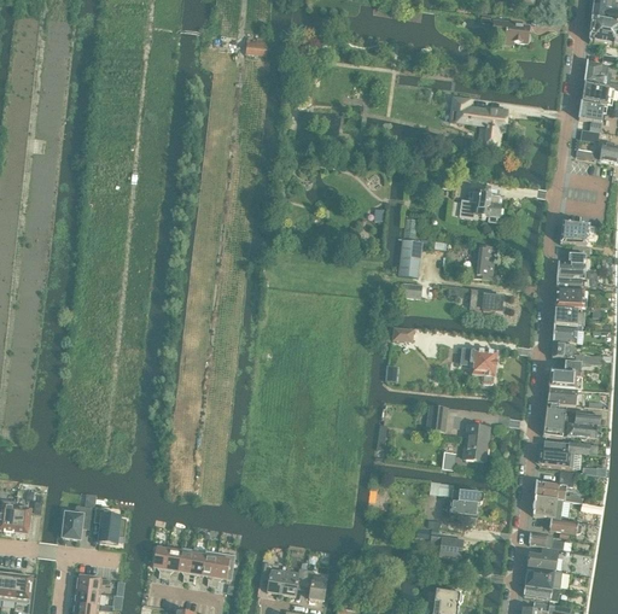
[(593,5),(592,17),(617,21),(617,10),(613,10),(613,7),(593,5)]
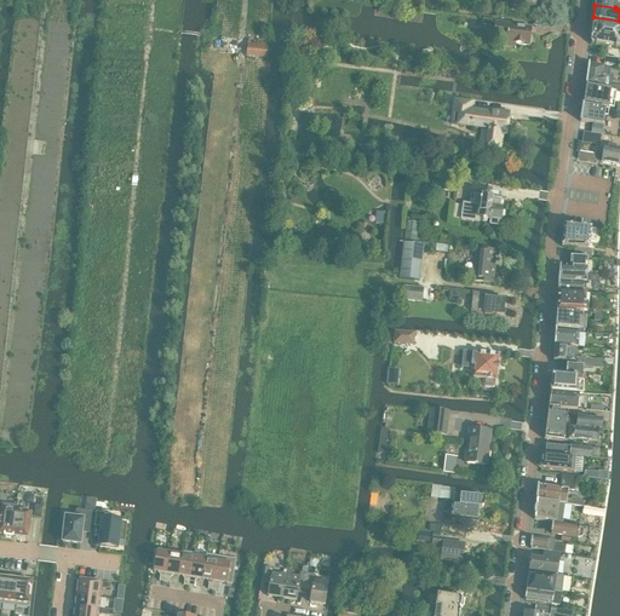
[(591,34),(591,41),(619,46),(619,22),(593,18),(592,30),(591,34)]
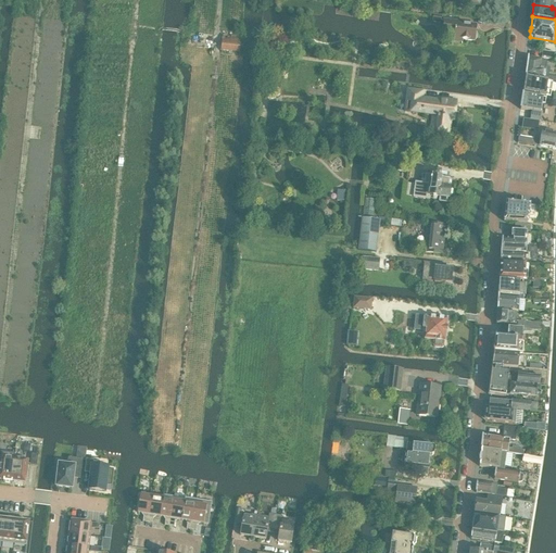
[(476,23),(462,22),(462,19),(443,17),(442,27),(454,28),(453,36),(454,36),(454,39),(462,40),(462,37),(475,39),(475,37),(477,36),(477,33),(476,30),(476,23)]
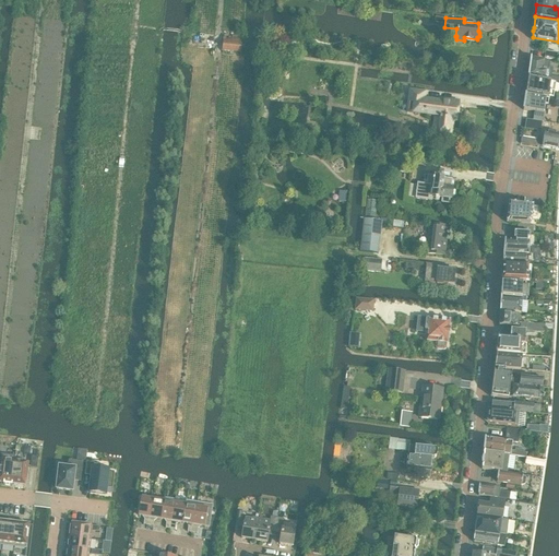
[(223,32),(222,48),(240,50),(242,34),(223,32)]
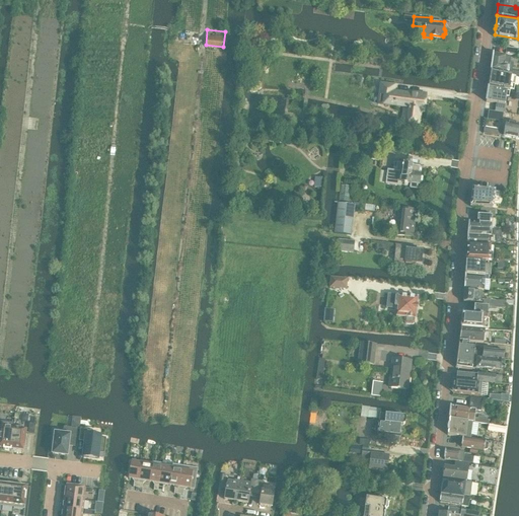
[(493,51),(491,70),(511,73),(518,74),(518,69),(512,68),(513,61),(509,61),(510,54),(493,51)]
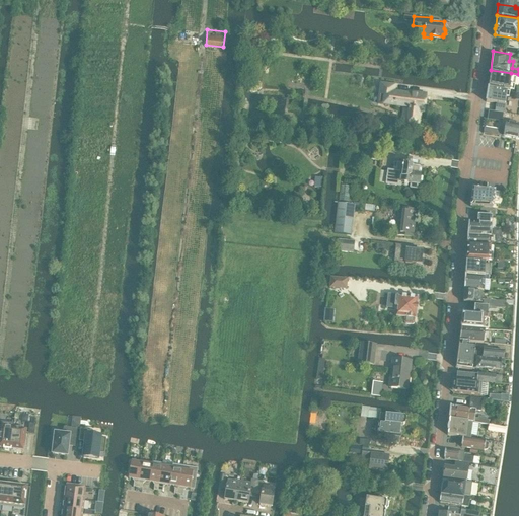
[(490,70),(488,84),(513,87),(514,83),(510,82),(511,73),(490,70)]
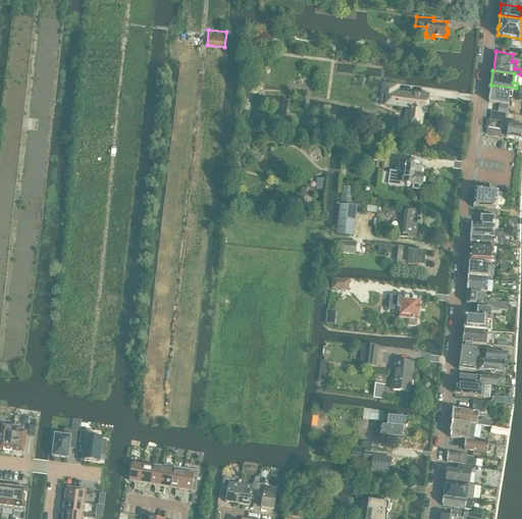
[(411,107),(411,109),(409,121),(409,122),(410,122),(422,123),(423,109),(427,110),(428,95),(416,94),(416,91),(413,90),(413,92),(404,90),(403,92),(396,91),(397,84),(382,82),(380,102),(392,104),(397,104),(397,105),(411,107)]
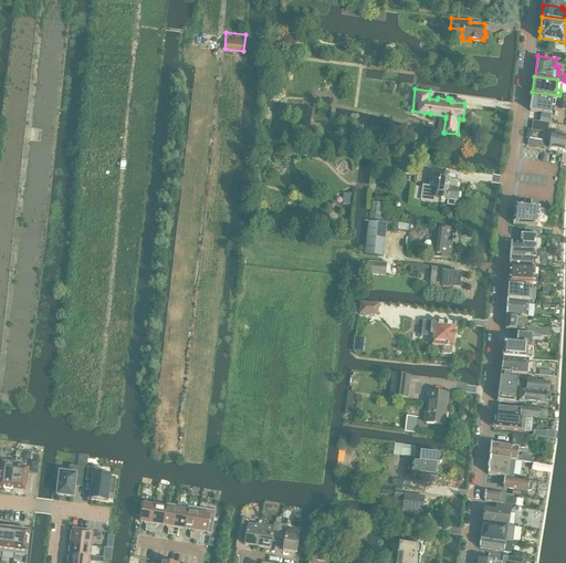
[(532,98),(530,108),(541,111),(540,120),(548,121),(549,121),(551,112),(552,103),(554,103),(555,95),(532,92),(532,96),(532,98)]
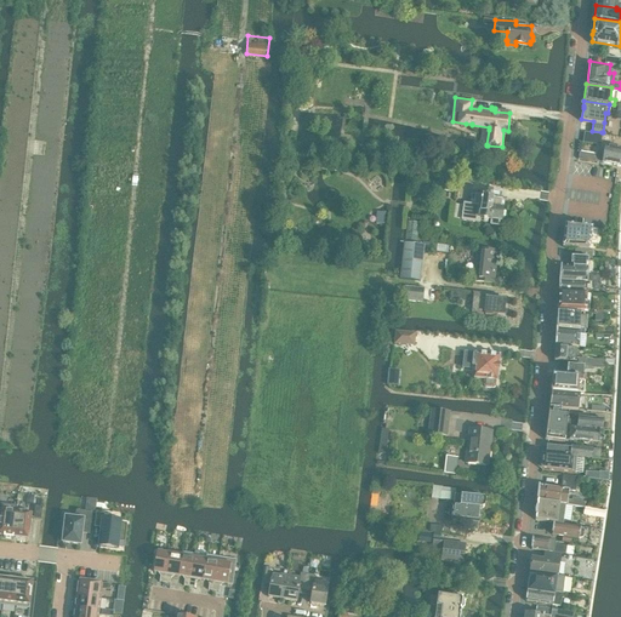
[(585,130),(584,140),(600,142),(602,132),(592,131),(585,130)]
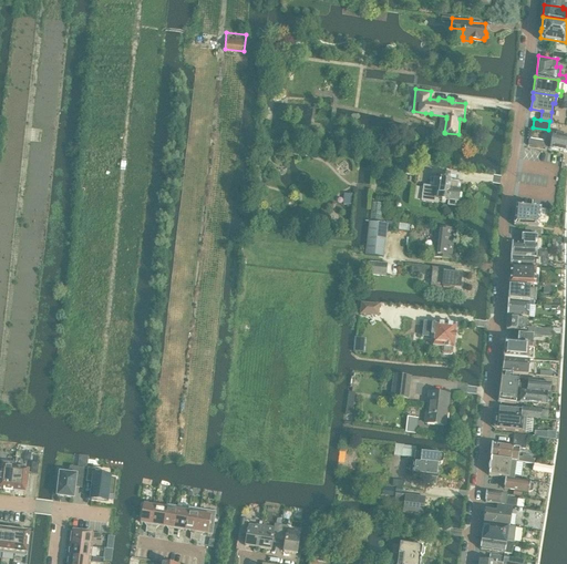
[(566,133),(553,131),(549,146),(566,149),(566,133)]
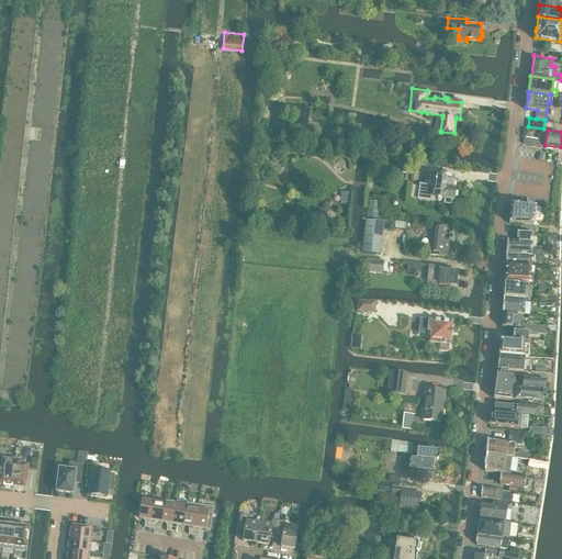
[(402,170),(413,171),(414,163),(403,160),(402,170)]
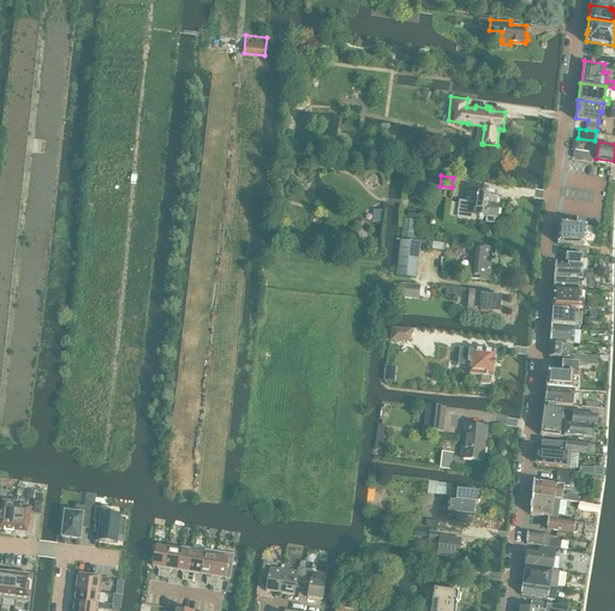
[(494,195),(494,189),(483,187),(483,193),(466,191),(465,201),(459,199),(457,216),(475,219),(475,215),(487,216),(487,221),(495,222),(495,217),(496,217),(496,216),(497,216),(500,215),(500,211),(499,209),(497,209),(500,195),(494,195)]
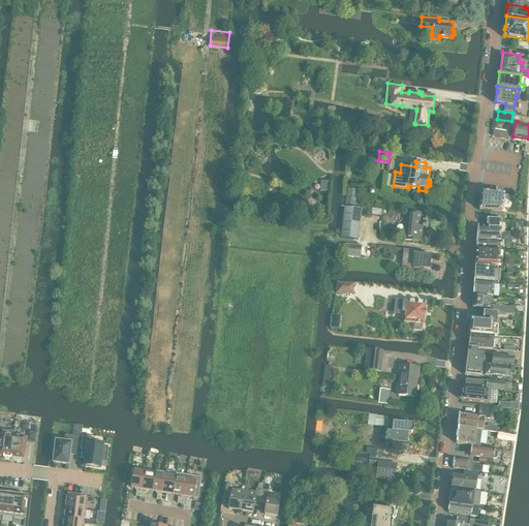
[(392,186),(394,173),(387,172),(385,185),(392,186)]
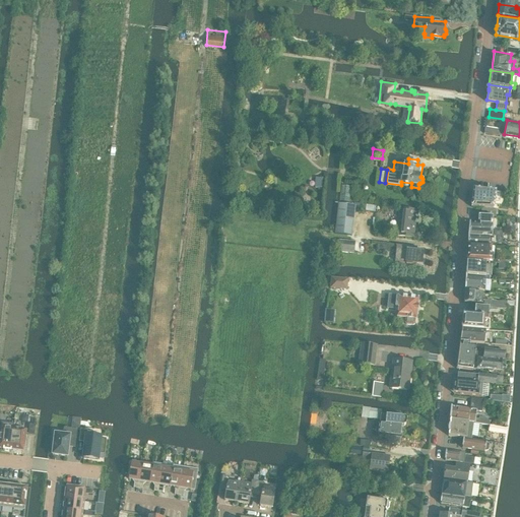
[(473,187),(471,204),(481,205),(481,213),(496,214),(496,207),(494,207),(495,189),(473,187)]
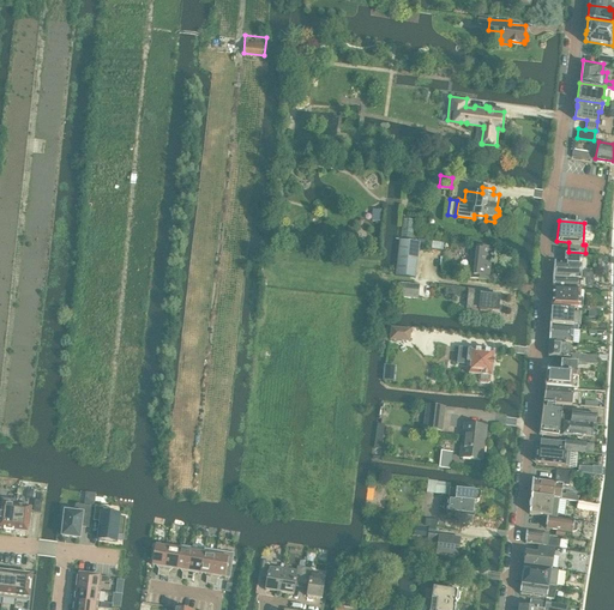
[(399,237),(396,273),(415,275),(419,240),(399,237)]
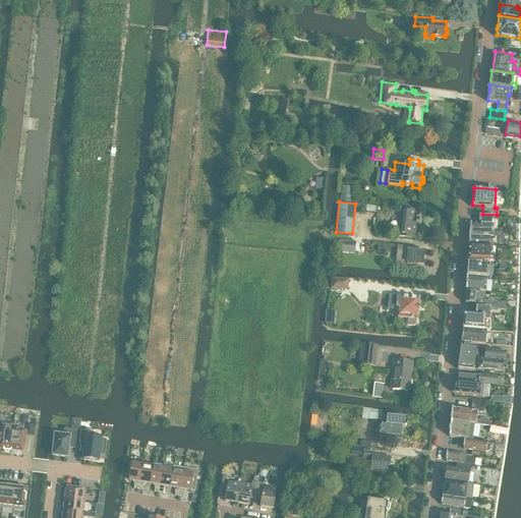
[(416,210),(401,208),(398,235),(413,236),(416,210)]
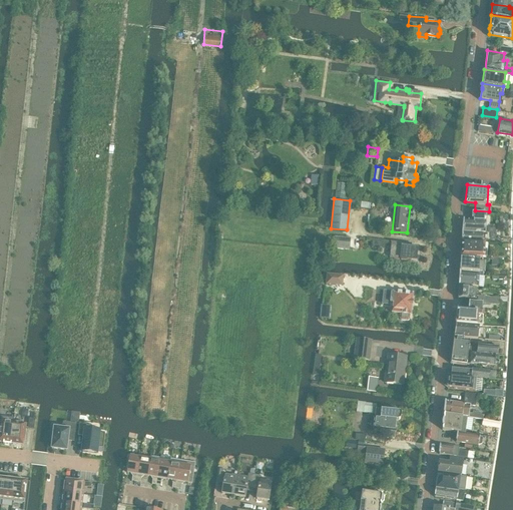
[(463,218),(462,229),(495,231),(495,226),(485,225),(486,218),(484,218),(484,215),(486,215),(486,210),(473,210),(473,218),(463,218)]
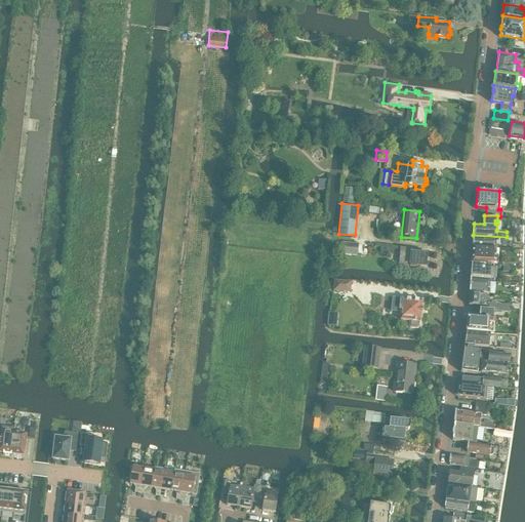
[(473,235),(473,245),(474,245),(493,246),(493,241),(507,242),(507,237),(473,235)]
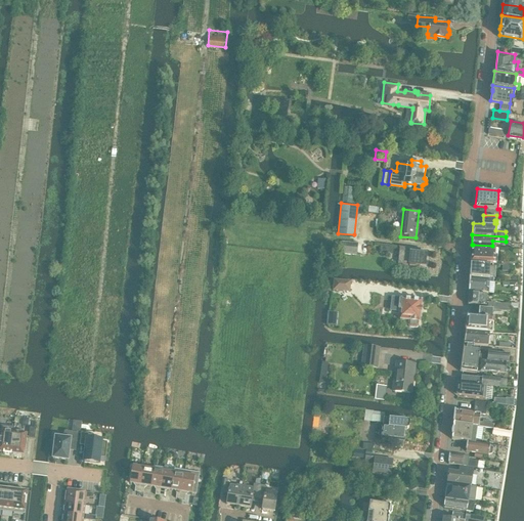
[(340,252),(356,253),(357,242),(341,240),(340,252)]
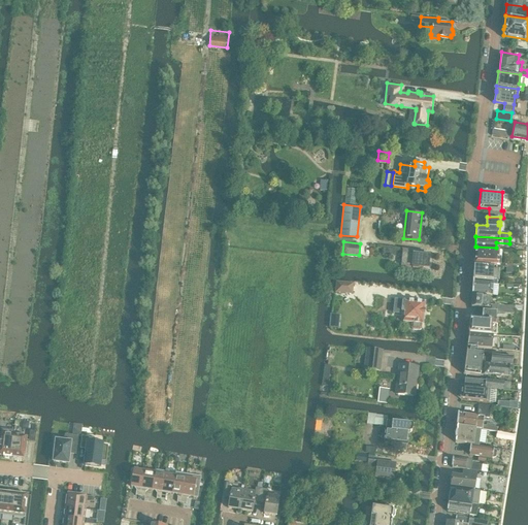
[(383,245),(383,253),(396,254),(396,247),(383,245)]
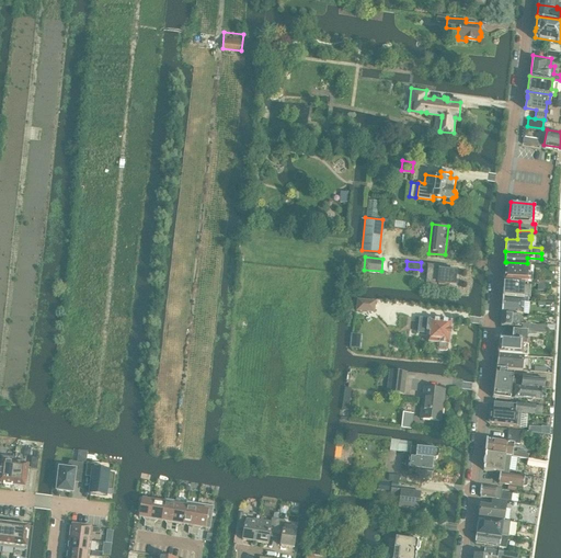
[(449,265),(449,264),(426,262),(427,263),(425,281),(437,282),(437,283),(445,284),(445,281),(454,282),(456,269),(457,269),(448,268),(448,265),(449,265)]
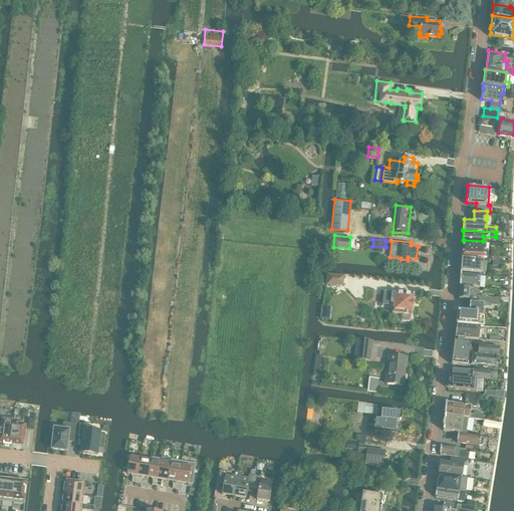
[(463,240),(462,256),(487,257),(487,256),(488,241),(483,241),(464,240),(463,240)]
